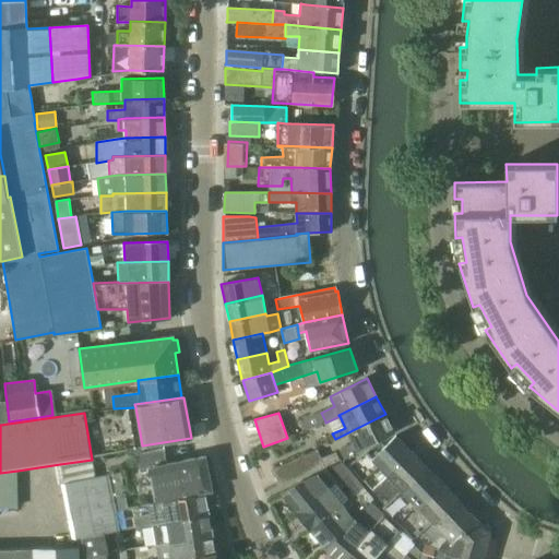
[(302,421),(307,430),(325,421),(321,413),(302,421)]
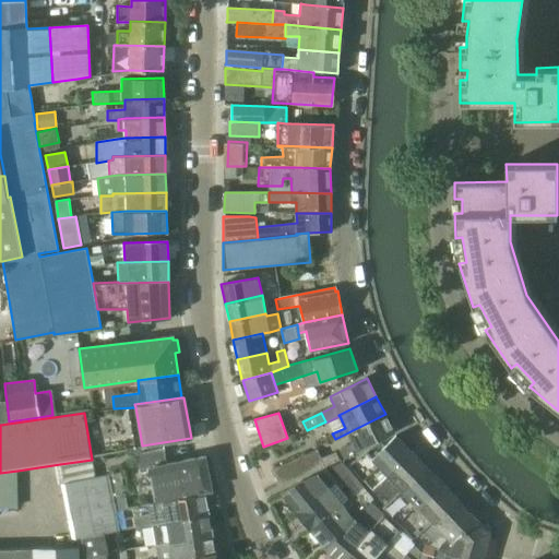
[(344,459),(394,432),(385,414),(348,432),(353,442),(340,450),(344,459)]
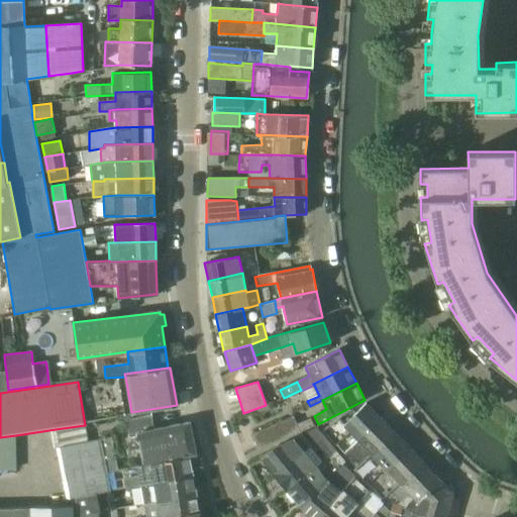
[(349,431),(357,440),(381,418),(366,402),(355,412),(352,408),(323,429),(335,444),(349,431)]
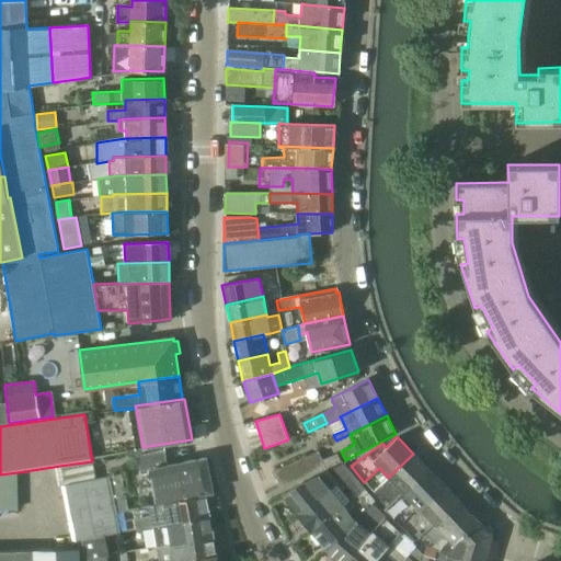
[(205,494),(213,492),(206,458),(167,466),(164,449),(136,455),(138,471),(149,469),(156,504),(163,503),(205,494)]
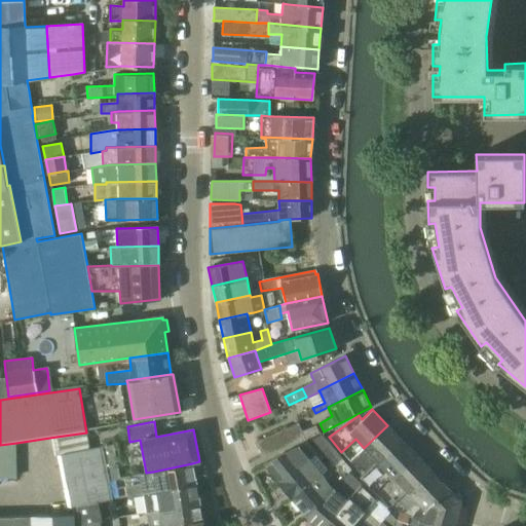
[(261,457),(302,440),(305,438),(302,430),(298,422),(255,442),(261,457)]
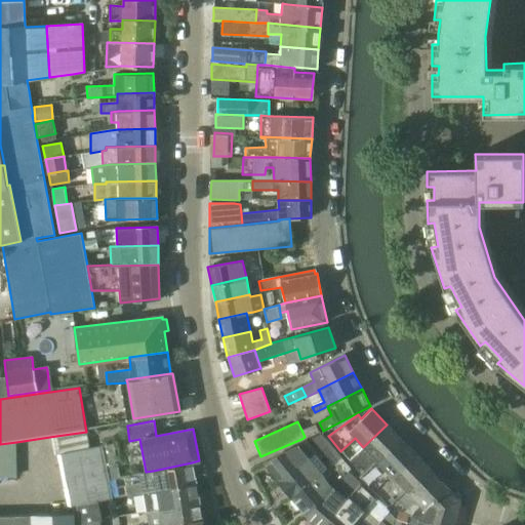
[(315,423),(301,430),(305,437),(318,430),(315,423)]
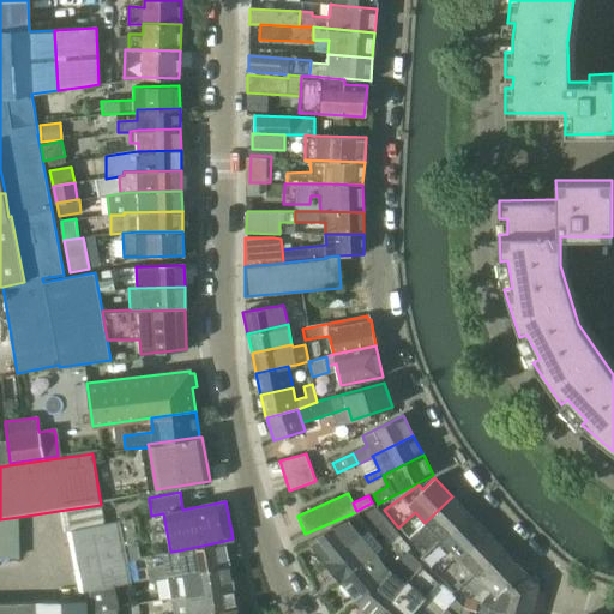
[(420,557),(423,559),(470,513),(452,497),(425,523),(409,539),(417,547),(422,542),(429,548),(420,557)]
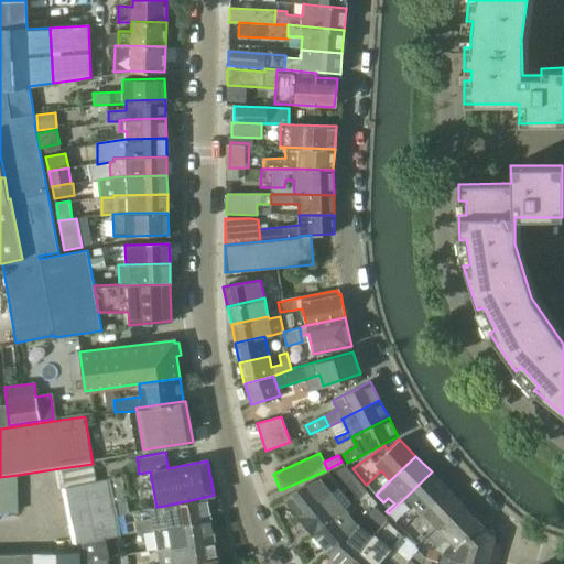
[(61,468),(64,487),(96,481),(93,464),(61,468)]
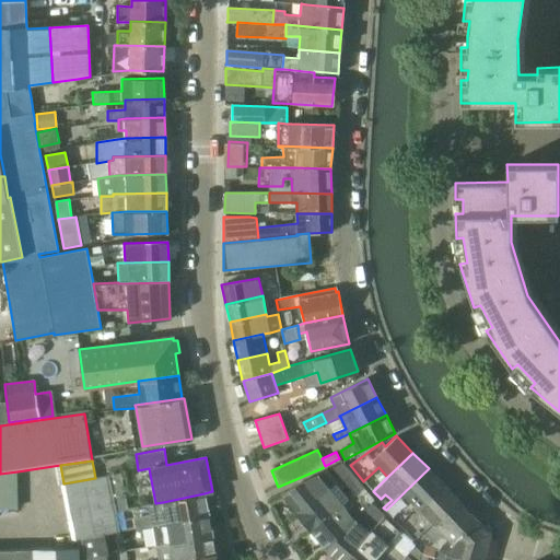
[(335,469),(343,481),(352,474),(342,462),(335,469)]
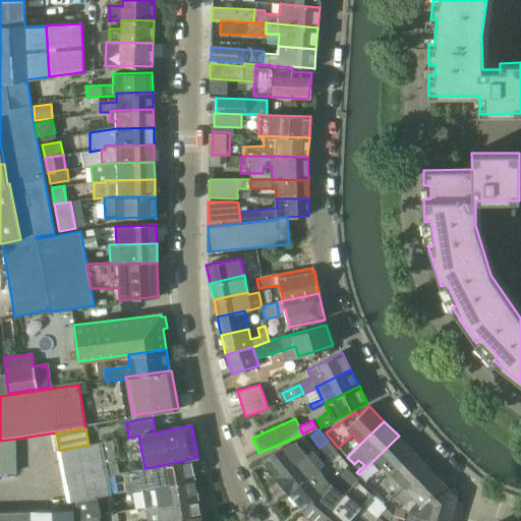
[(359,474),(370,486),(373,489),(413,451),(399,436),(359,474)]
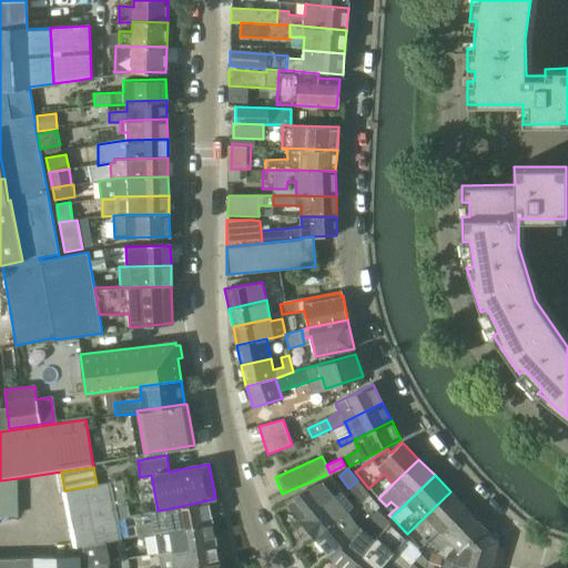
[(286,500),(302,520),(341,489),(332,477),(307,488),(286,500)]
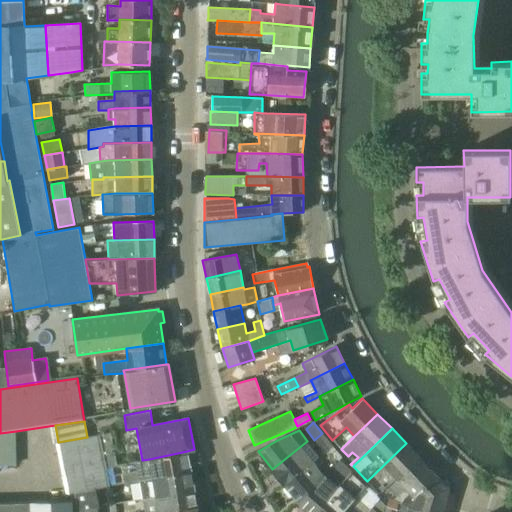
[(110,433),(98,434),(105,468),(116,466),(110,433)]
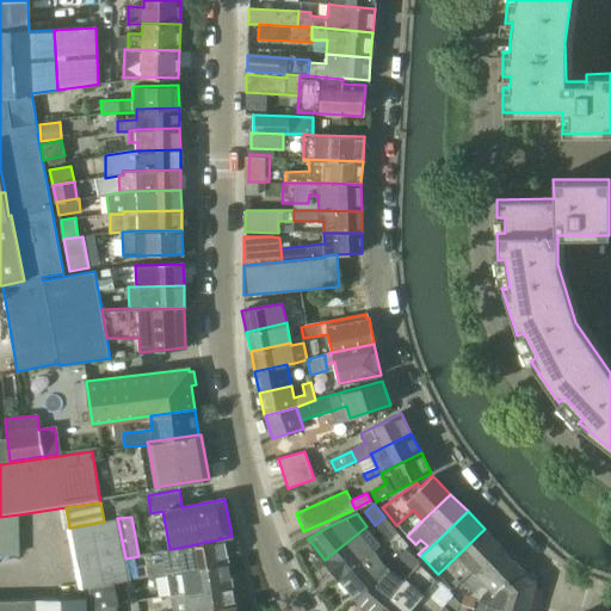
[(377,528),(388,539),(390,542),(399,534),(384,517),(375,525),(377,528)]
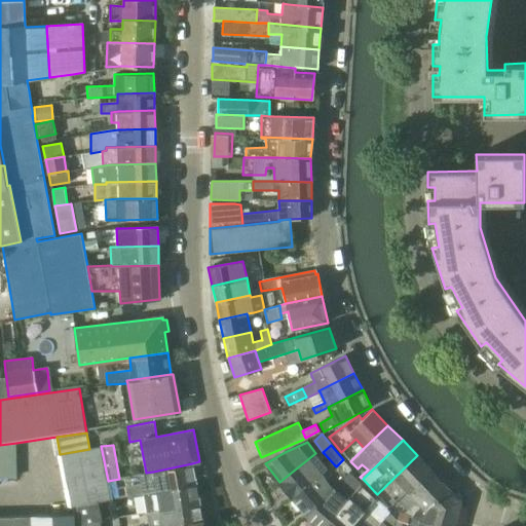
[(101,446),(89,449),(60,454),(58,455),(64,488),(108,481),(101,446)]
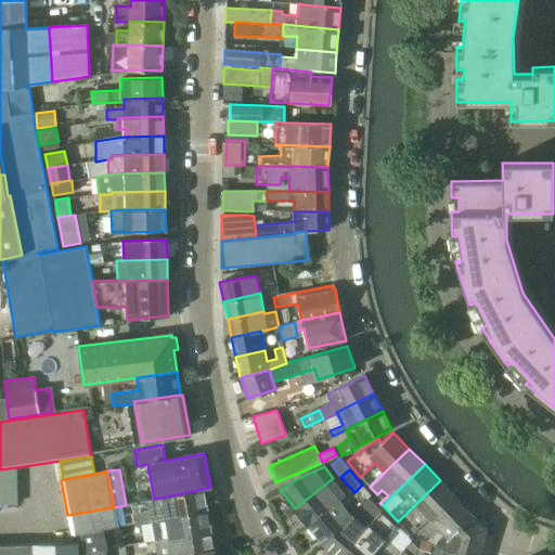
[(295,508),(308,526),(340,500),(339,499),(346,494),(333,478),(295,508)]
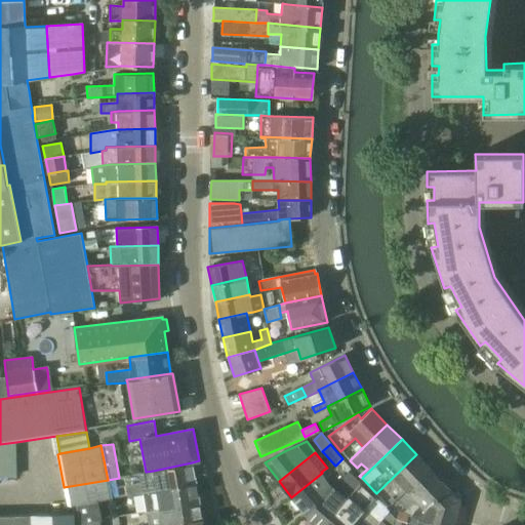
[(376,493),(389,505),(396,498),(399,501),(432,470),(416,454),(376,493)]
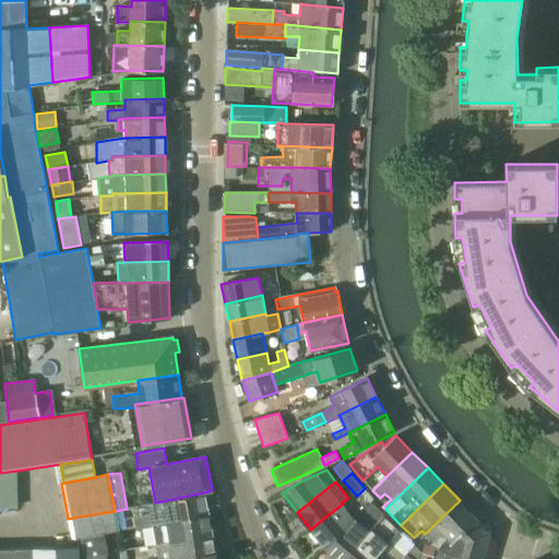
[(355,519),(371,500),(373,499),(365,488),(357,496),(359,498),(347,509),(343,503),(310,530),(325,548),(355,519)]
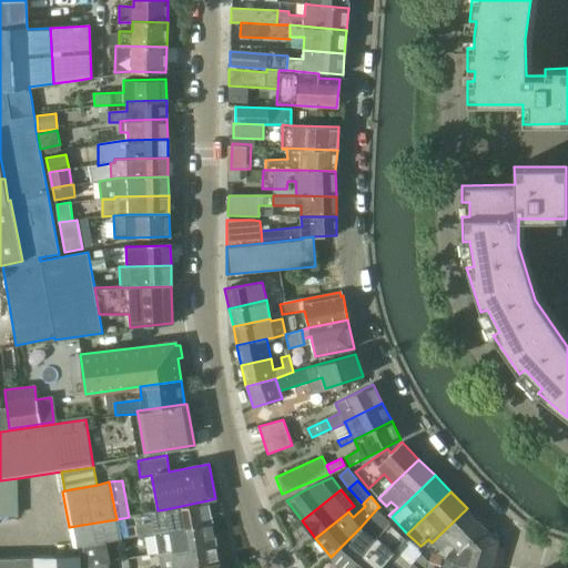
[(154,533),(170,530),(212,523),(208,500),(165,509),(168,519),(135,525),(138,535),(154,533)]
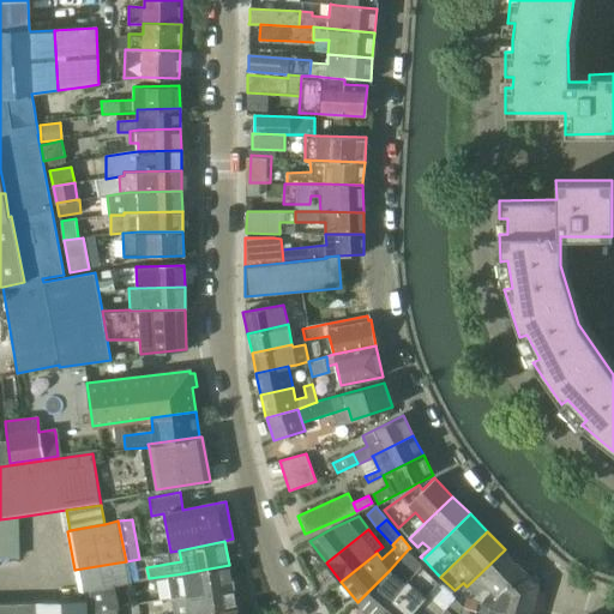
[(413,576),(421,566),(421,565),(422,564),(408,549),(407,551),(396,563),(413,576)]
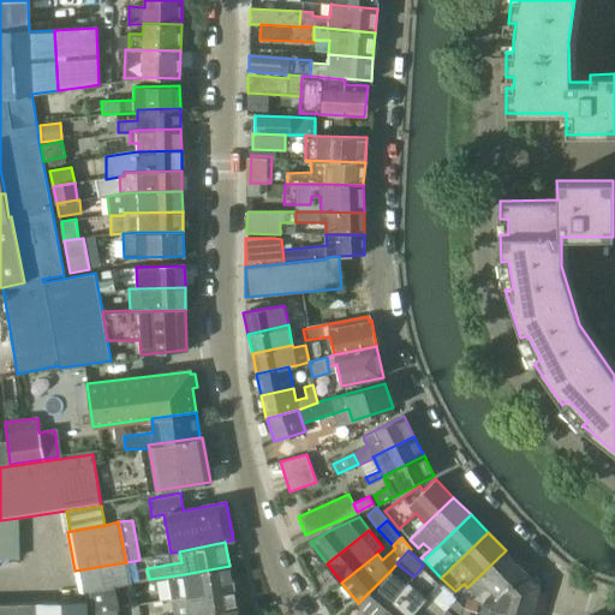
[(495,598),(515,578),(524,569),(506,550),(467,587),(476,596),(485,587),(489,591),(495,598)]
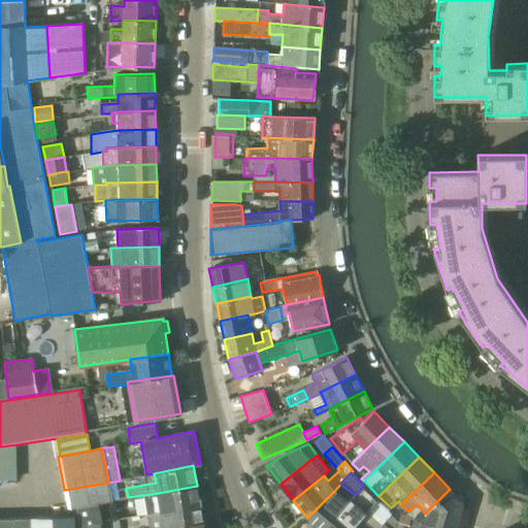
[(108,483),(64,490),(68,509),(72,508),(76,507),(98,504),(112,501),(108,483)]
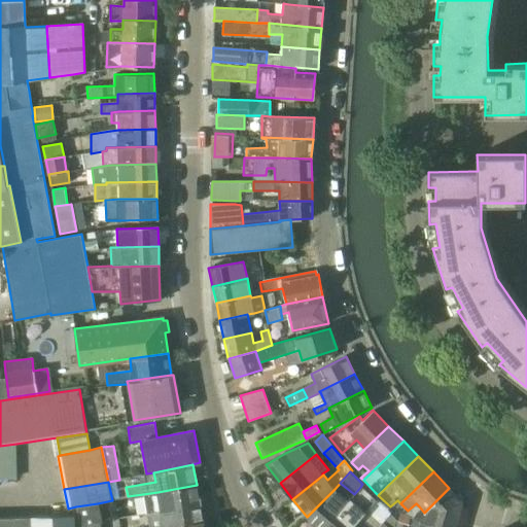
[(146,514),(161,511),(200,503),(197,485),(157,492),(143,494),(146,514)]
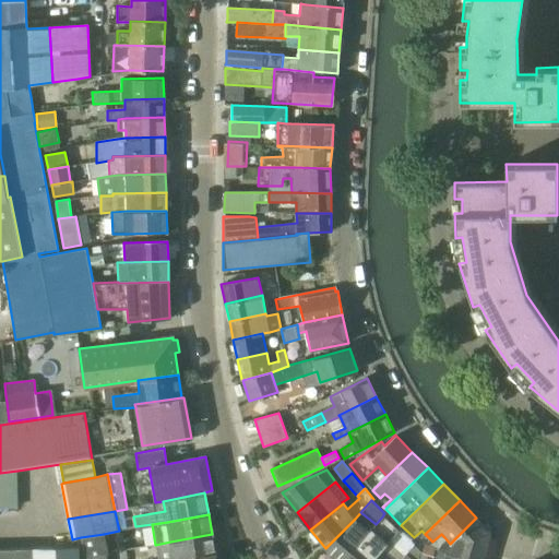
[(372,558),(385,545),(388,543),(391,538),(399,530),(383,515),(376,524),(369,531),(345,558),(372,558)]
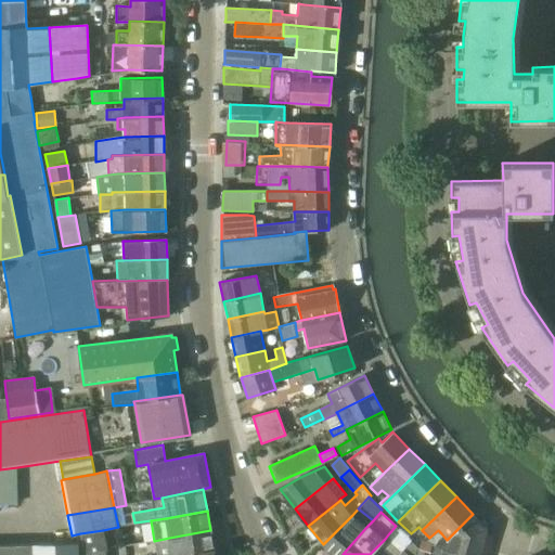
[(470,554),(479,554),(487,529),(473,514),(465,521),(447,540),(441,533),(434,544),(470,554)]
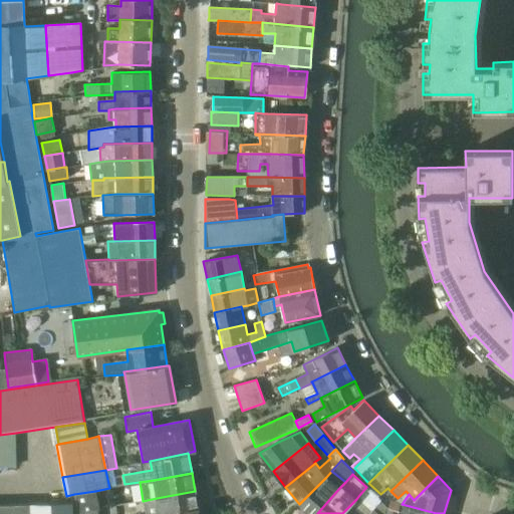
[(317,513),(339,488),(326,477),(299,504),(310,513),(317,513)]
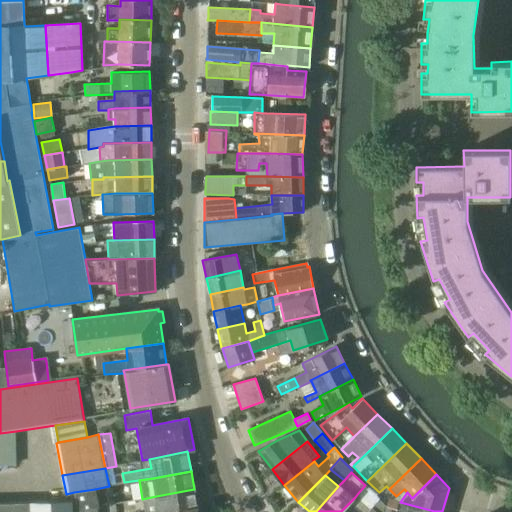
[(365,484),(365,485),(358,493),(368,502),(374,505),(379,497),(375,493),(365,484)]
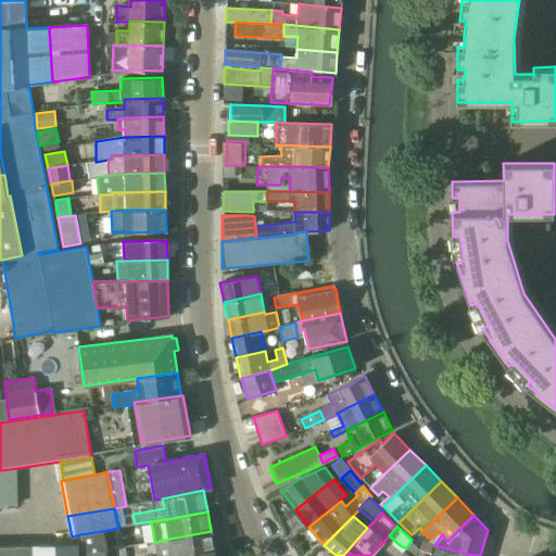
[(103,531),(80,534),(84,553),(106,550),(103,531)]
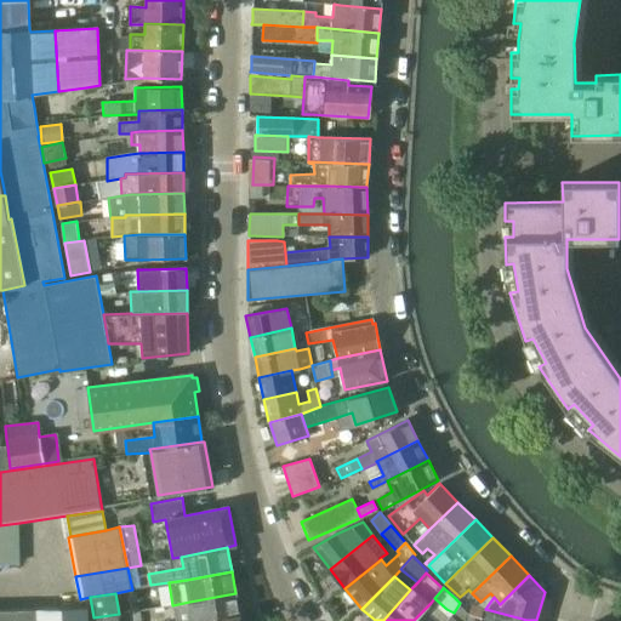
[(209,620),(240,615),(235,593),(189,602),(172,605),(174,620),(209,620)]
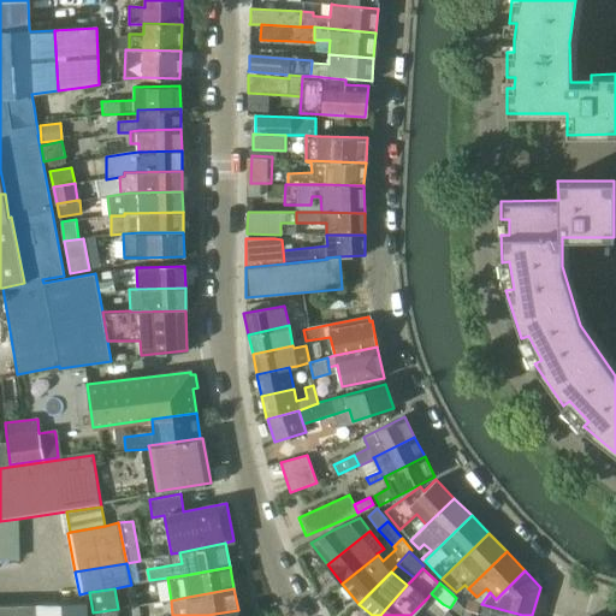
[(443,615),(445,614),(427,598),(425,600),(410,615),(443,615)]
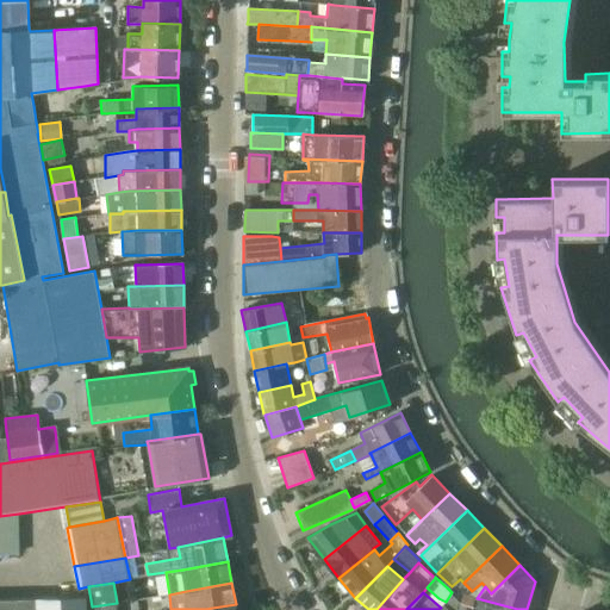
[(87,609),(87,597),(37,598),(37,609),(87,609)]
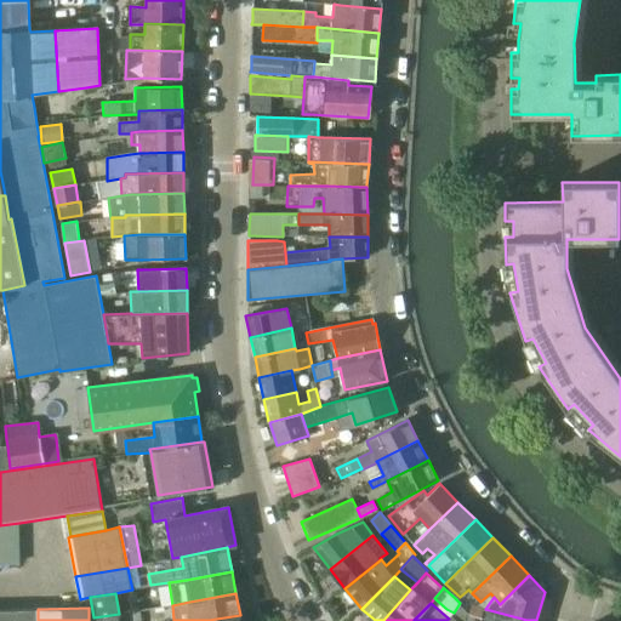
[(490,620),(527,620),(485,609),(482,608),(479,617),(490,620)]
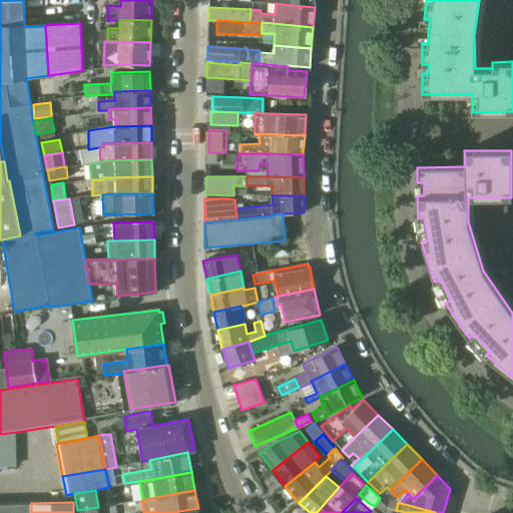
[(0,512),(31,512),(31,503),(29,503),(0,503),(0,512)]
